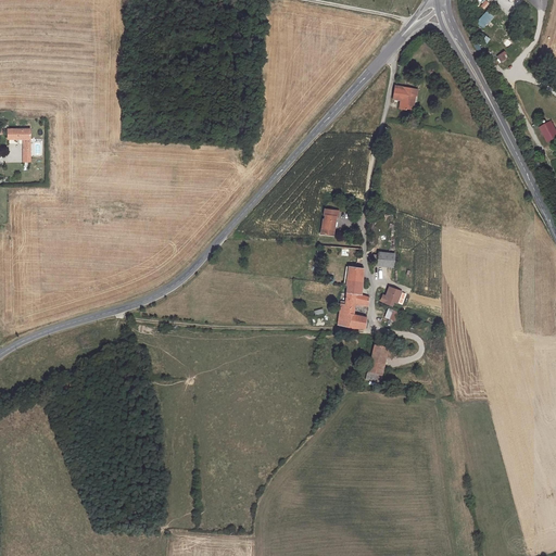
[(483,0),(479,5),(483,9),(489,2),(485,0),(483,0)]
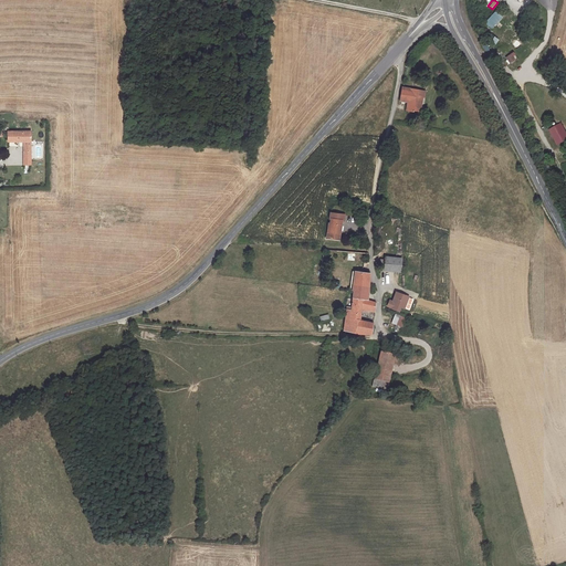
[(495,10),(484,23),(491,30),(503,17),(495,10)]
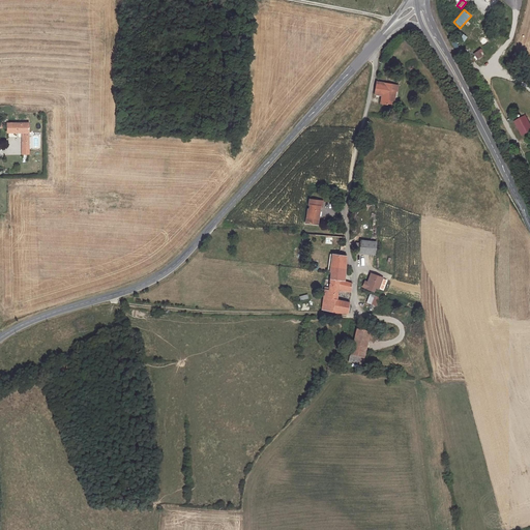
[(463,42),(467,37),(462,34),(458,39),(463,42)]
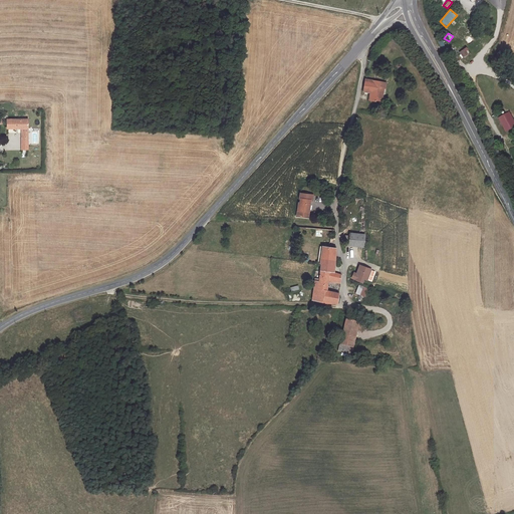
[(465,47),(458,52),(463,58),(469,53),(465,47)]
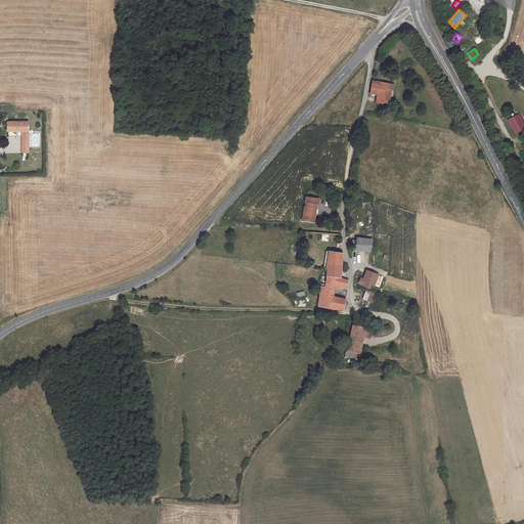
[(392,84),(370,80),(368,92),(376,93),(374,102),(379,104),(380,102),(384,103),(387,90),(390,91),(392,84)]
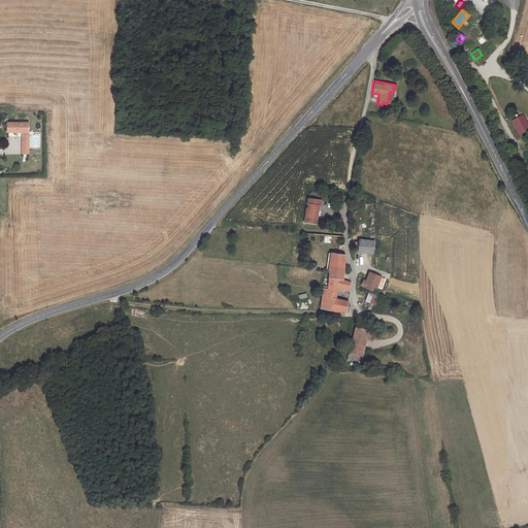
[(527,124),(524,117),(518,120),(525,133),(527,131),(527,124)]
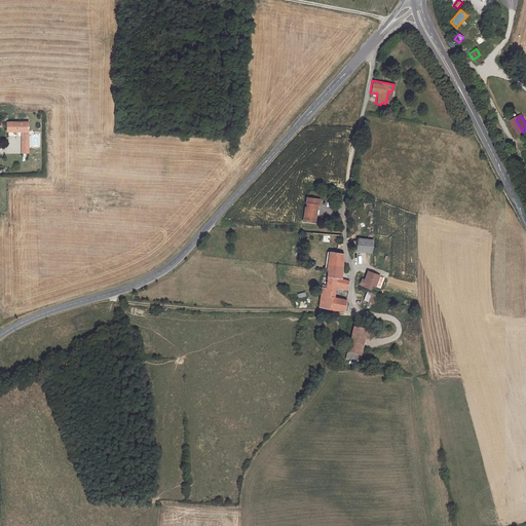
[(30,126),(30,121),(29,117),(7,117),(7,126),(14,126),(30,126)]
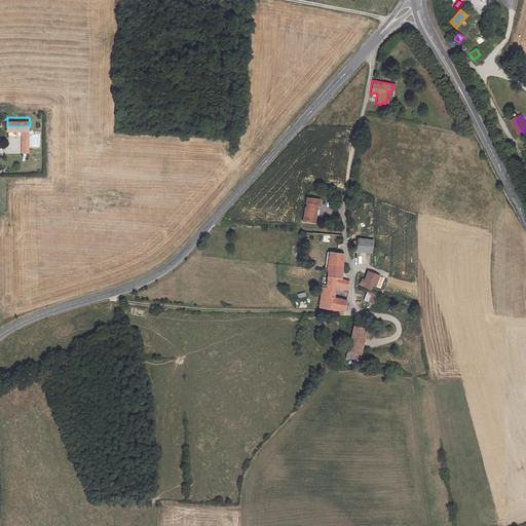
[(304,212),(313,213),(315,214),(317,202),(320,202),(320,197),(307,195),(306,200),(307,200),(306,204),(305,204),(304,212)]
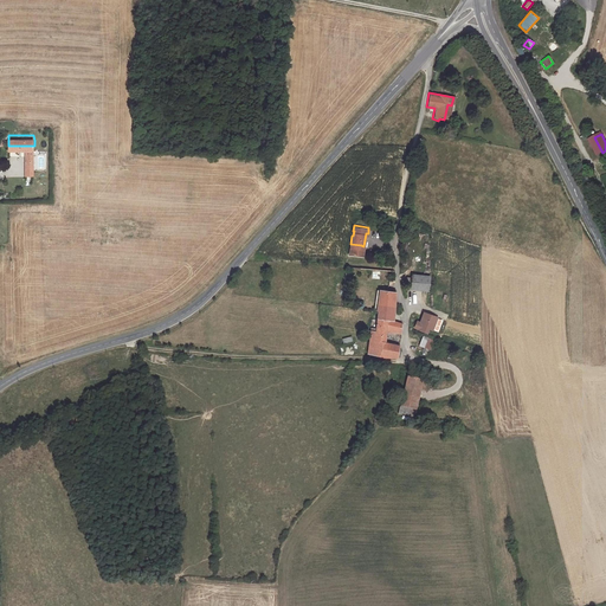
[(363,246),(361,245),(350,244),(349,251),(362,253),(363,246)]
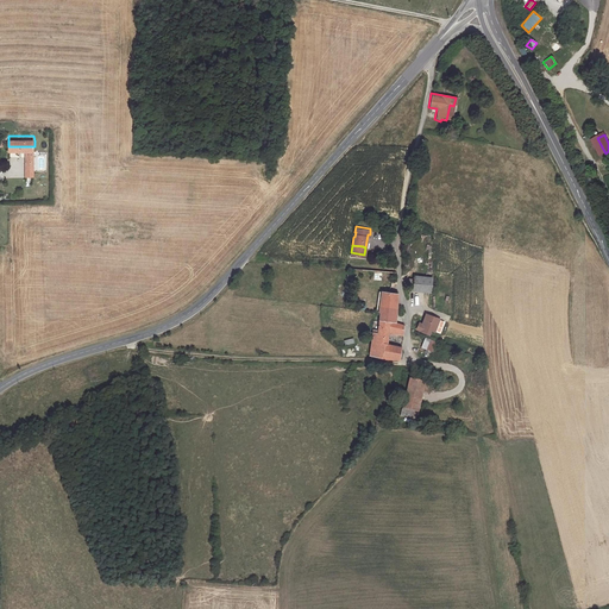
[(432,276),(421,275),(420,287),(432,287),(432,276)]
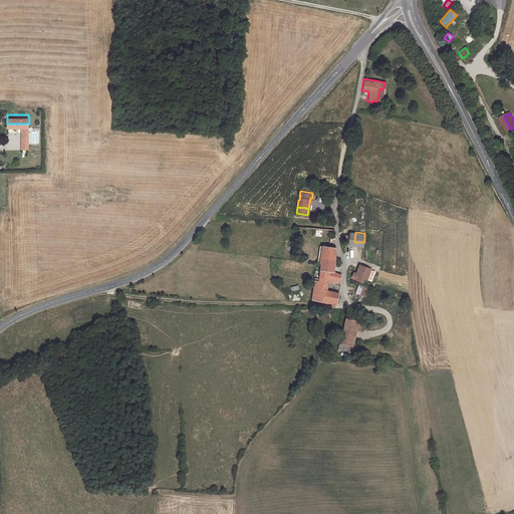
[(320,266),(334,270),(336,247),(335,246),(323,244),(322,255),(319,254),(319,259),(321,260),(320,266)]
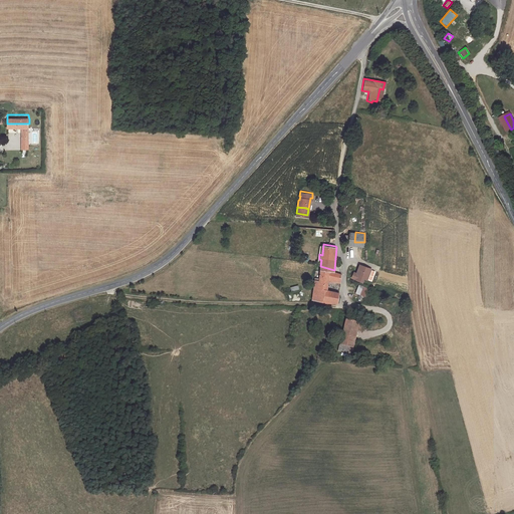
[(352,274),(362,278),(364,274),(367,276),(371,266),(361,261),(357,270),(354,269),(352,274)]
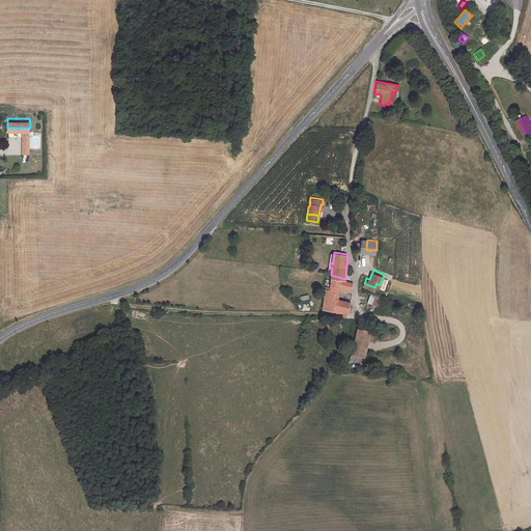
[(345,279),(331,275),(330,284),(326,284),(323,306),(350,309),(351,299),(338,298),(339,288),(353,289),(354,281),(345,279)]
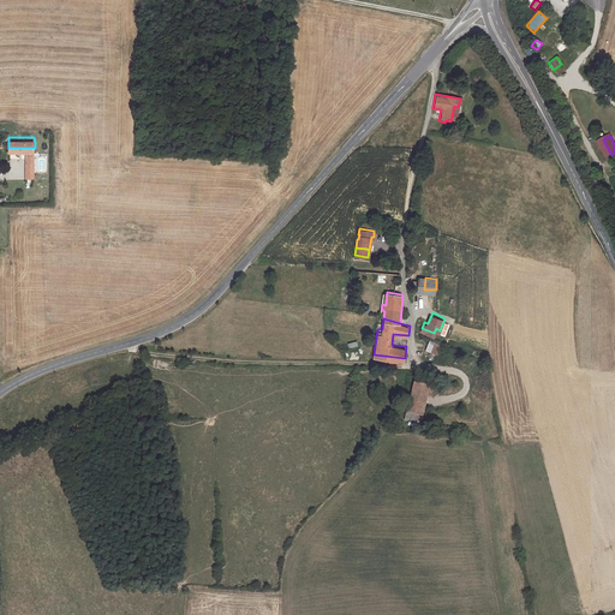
[(440,341),(430,338),(428,346),(436,350),(440,341)]
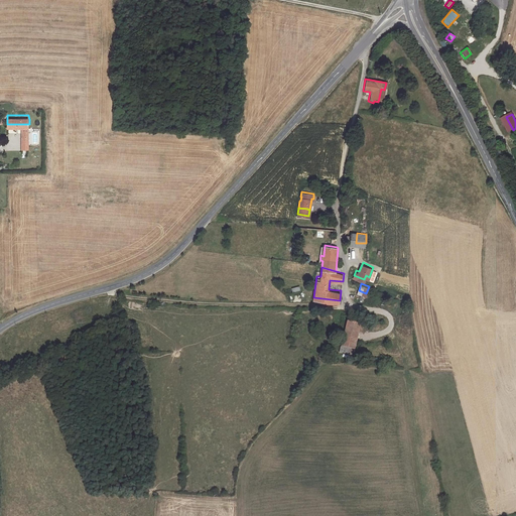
[(349,317),(342,343),(355,346),(361,321),(349,317)]
